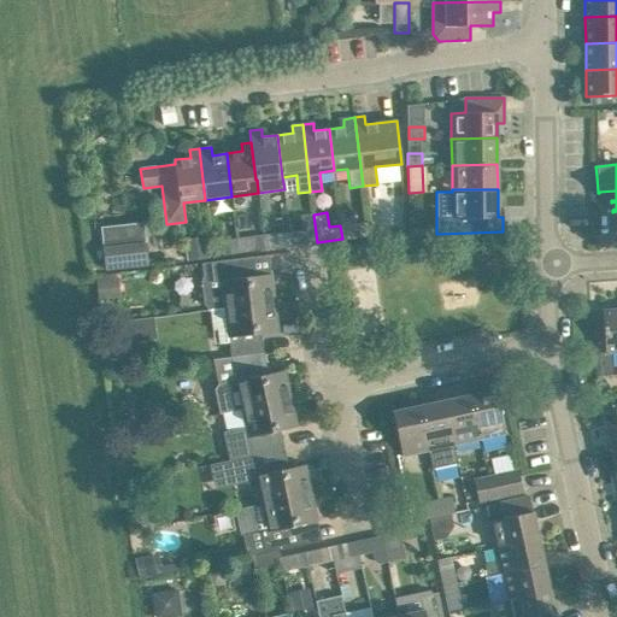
[(292,246),(317,242),(313,215),(300,216),(301,230),(289,231),(292,246)]
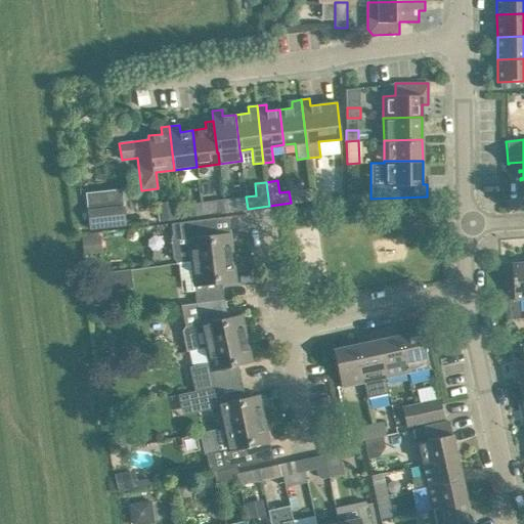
[(311,189),(301,190),(300,182),(288,183),(289,191),(291,203),(313,201),(311,189)]
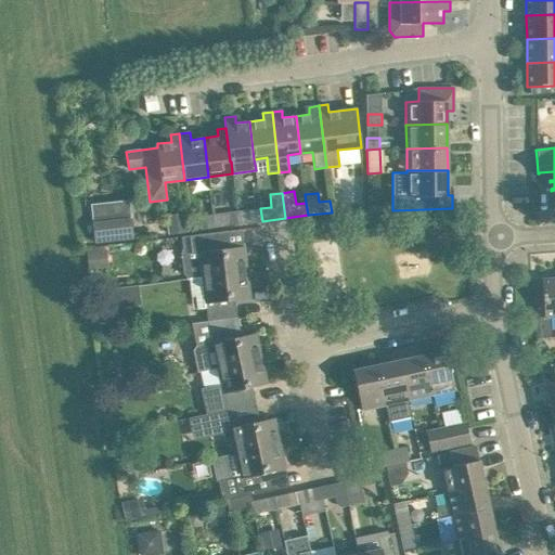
[(237,223),(262,221),(260,208),(235,211),(237,223)]
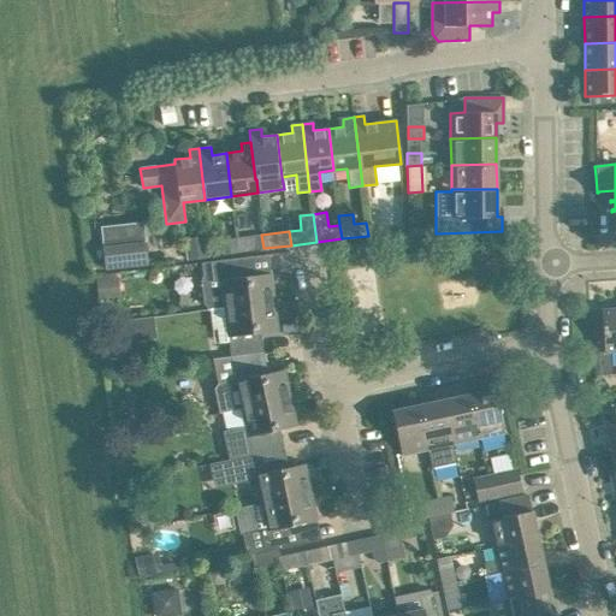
[(238,252),(264,248),(261,235),(237,238),(238,252)]
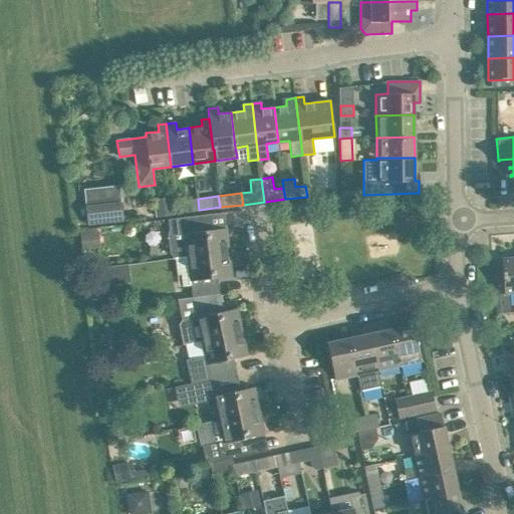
[(155,217),(175,215),(172,197),(153,199),(155,217)]
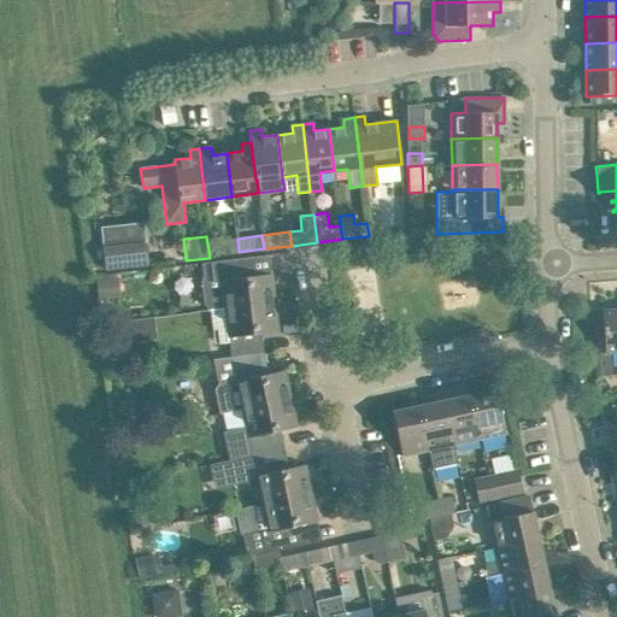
[(145,238),(103,242),(103,248),(105,270),(148,264),(146,244),(145,238)]
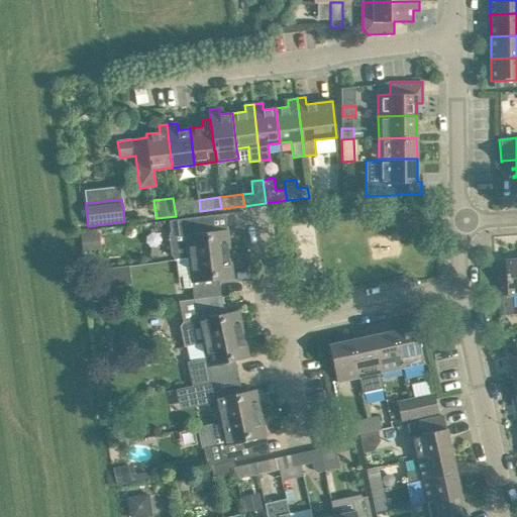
[(188,213),(200,211),(199,200),(187,201),(188,213)]
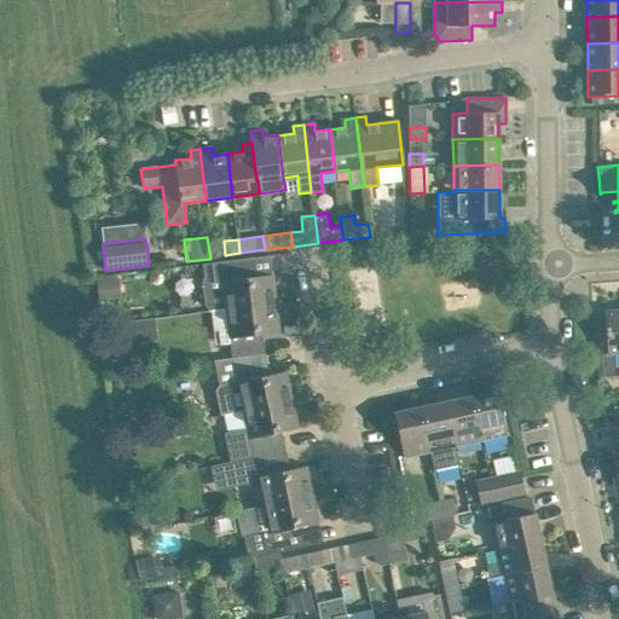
[(210,312),(276,305),(272,275),(253,277),(250,259),(253,259),(253,258),(201,264),(203,277),(201,282),(204,304),(208,311),(210,310),(210,312)]
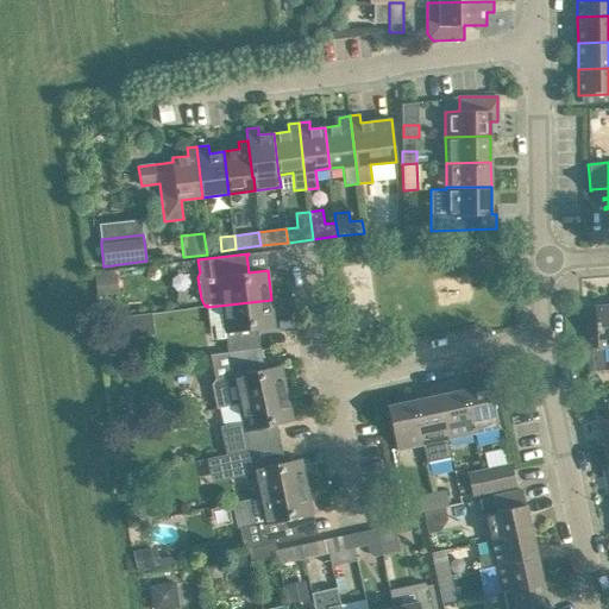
[(115,269),(94,271),(96,295),(119,293),(115,269)]
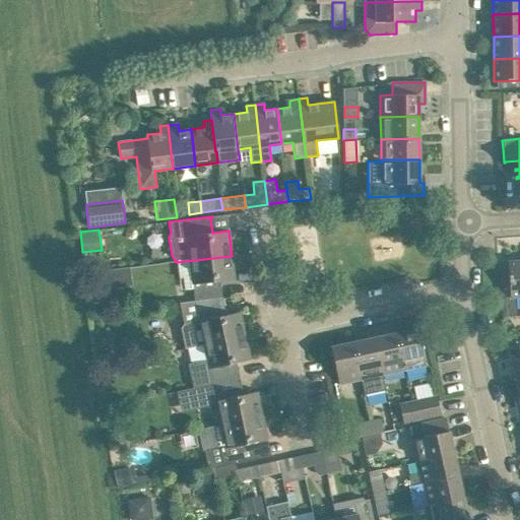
[(232,256),(177,262),(179,278),(183,277),(184,289),(193,287),(195,301),(222,297),(220,297),(218,281),(235,279),(232,256)]
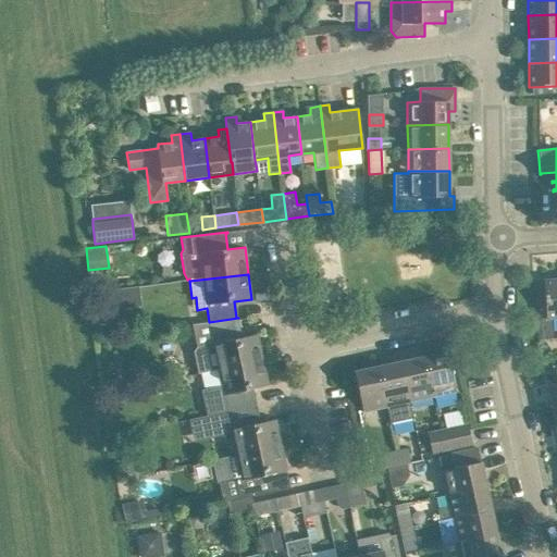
[(553,318),(556,317),(556,279),(539,281),(539,282),(544,282),(544,288),(539,289),(539,291),(544,291),(546,319),(553,318)]
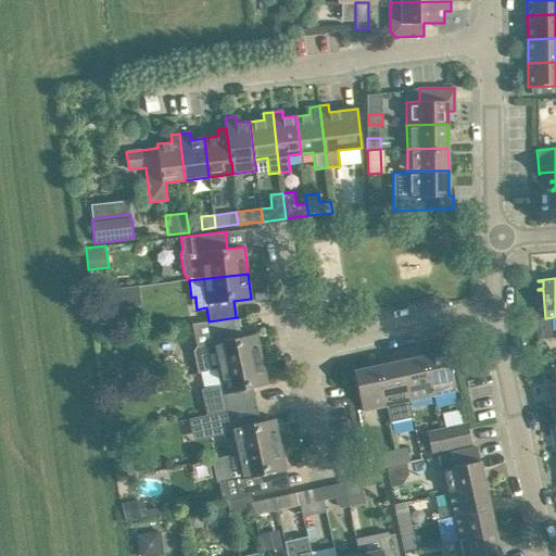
[(538,290),(538,289),(533,289),(533,294),(535,318),(540,318),(545,318),(543,290),(538,290)]
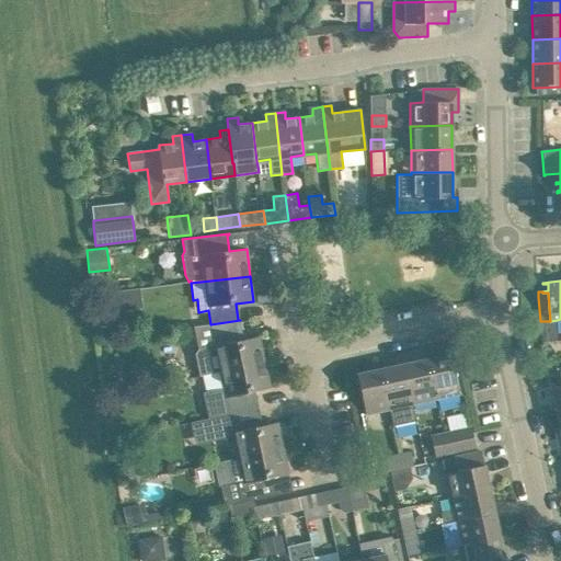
[(202,375),(220,371),(264,362),(259,336),(241,340),(238,321),(240,321),(240,320),(192,327),(193,333),(212,330),(215,345),(201,348),(197,354),(202,375)]
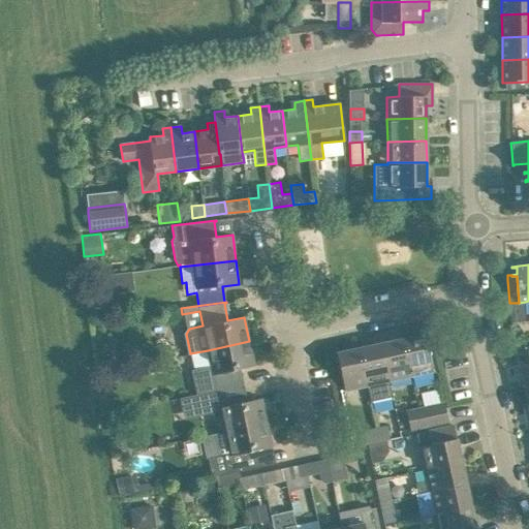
[(527,320),(525,302),(519,303),(514,303),(515,320),(527,320)]
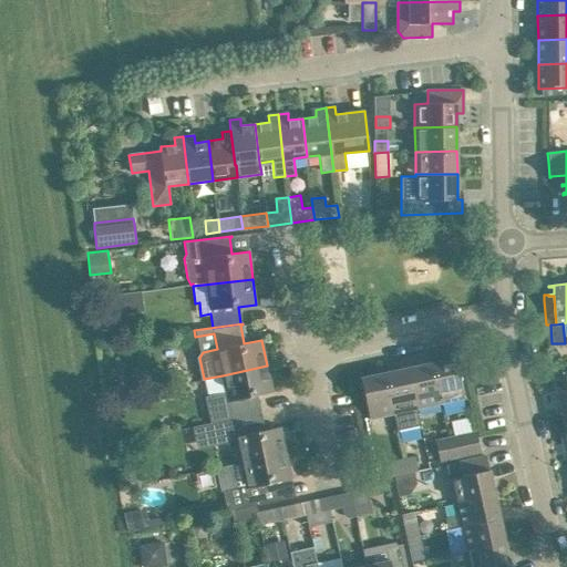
[(440,403),(465,398),(456,358),(431,363),(440,403)]
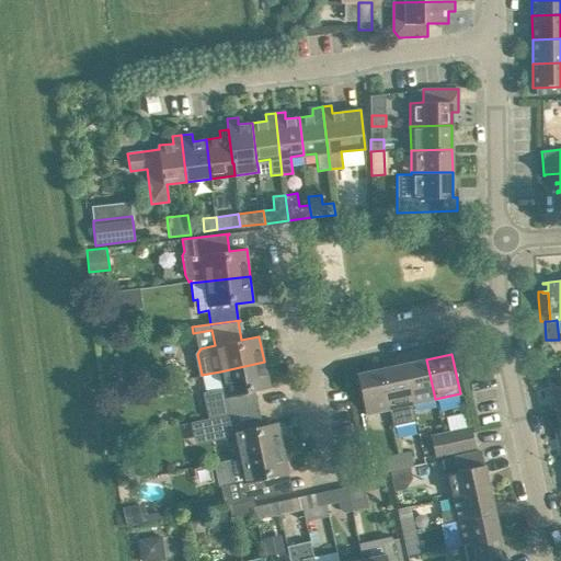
[(413,403),(435,399),(426,359),(404,364),(413,403)]
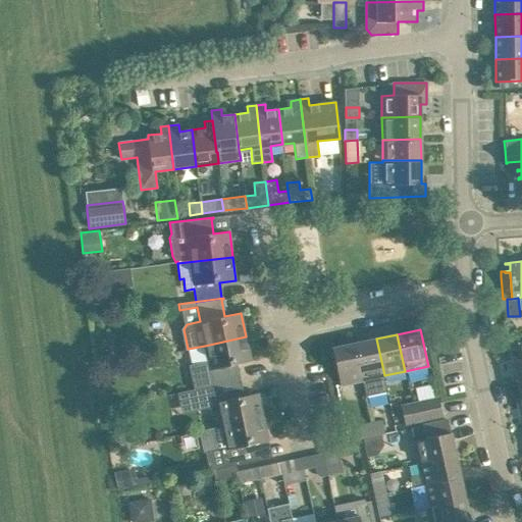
[(176,394),(239,380),(236,364),(251,361),(246,336),(205,346),(208,361),(188,365),(193,389),(176,393),(176,394)]
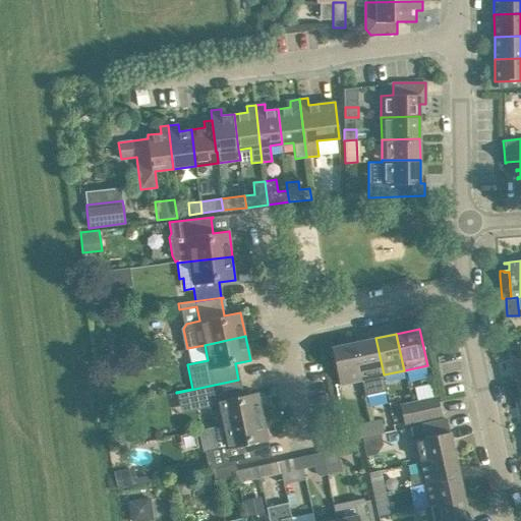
[(383,375),(384,374),(375,338),(355,343),(362,380),(361,380),(364,396),(386,392),(383,375)]
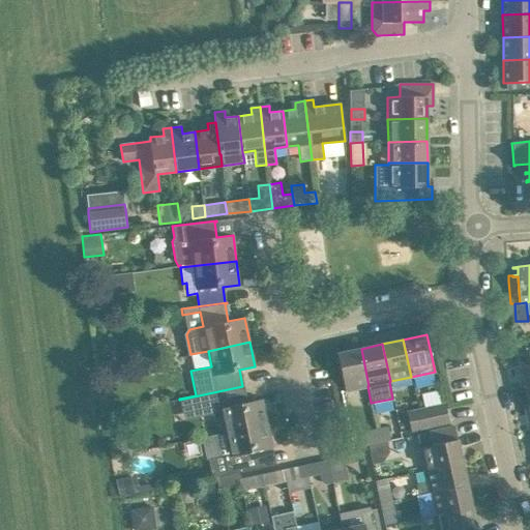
[(367,386),(369,386),(361,349),(337,353),(346,391),(367,386)]
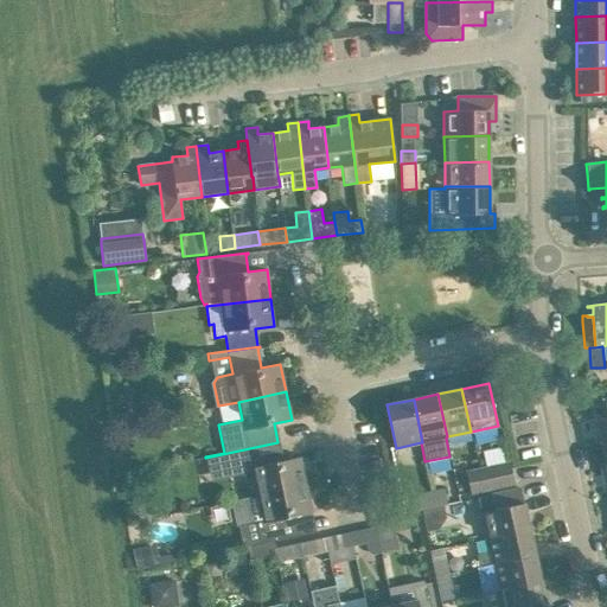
[(602,445),(606,443),(606,416),(596,420),(602,445)]
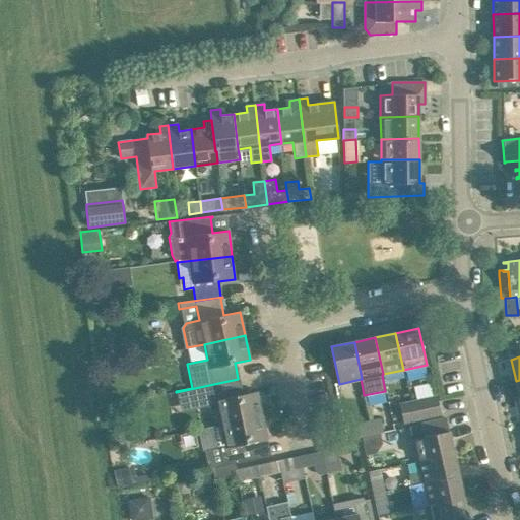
[(221,424),(262,415),(257,391),(241,395),(238,379),(176,392),(181,412),(208,405),(208,407),(213,411),(218,410),(221,424)]
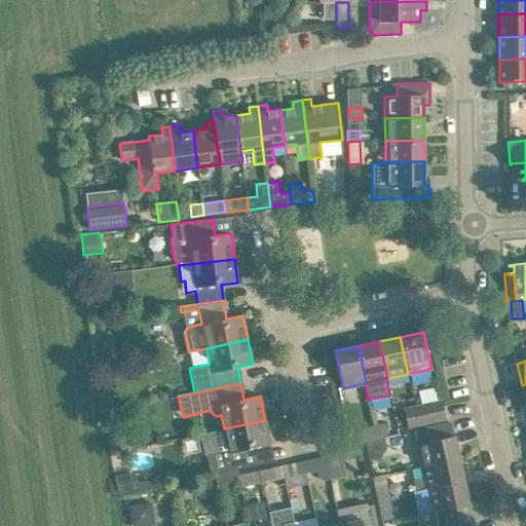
[(446,419),(443,406),(442,401),(415,407),(419,424),(446,419)]
